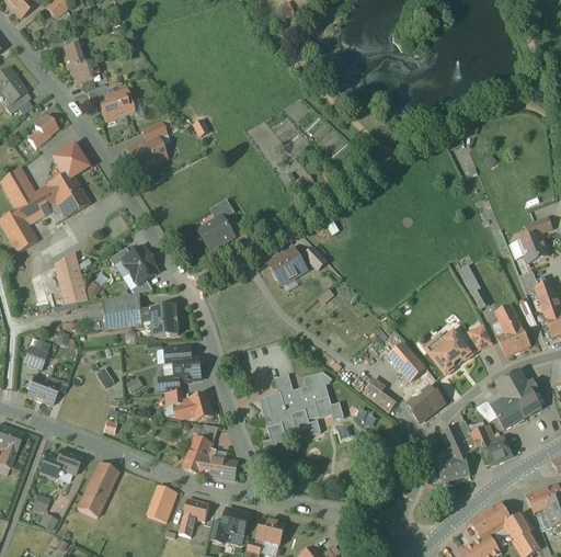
[(6,0),(21,16),(36,3),(33,0),(6,0)]
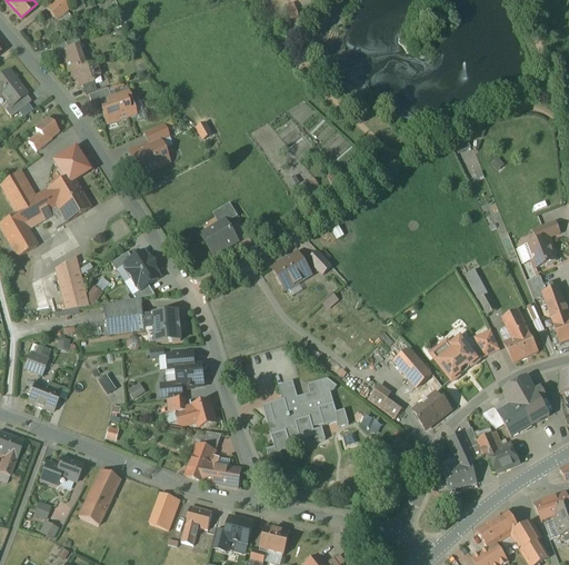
[(53,0),(47,6),(57,17),(69,6),(65,0),(53,0)]
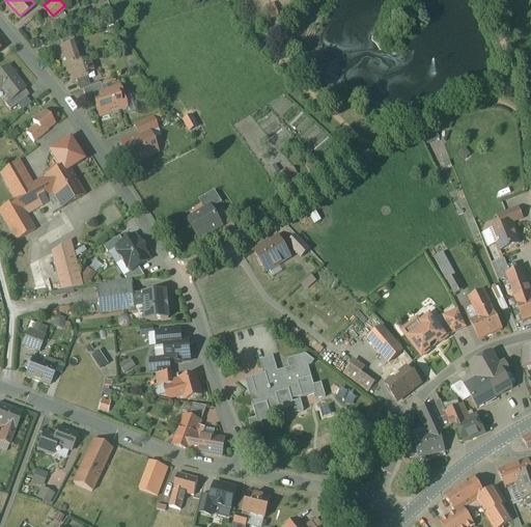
[(61,36),(48,40),(51,48),(54,47),(54,46),(63,43),(61,36)]
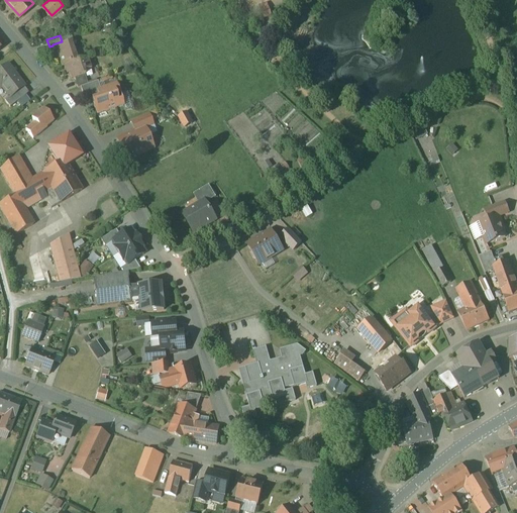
[(62,41),(53,44),(53,45),(56,56),(59,56),(62,64),(64,63),(77,58),(71,38),(62,41)]
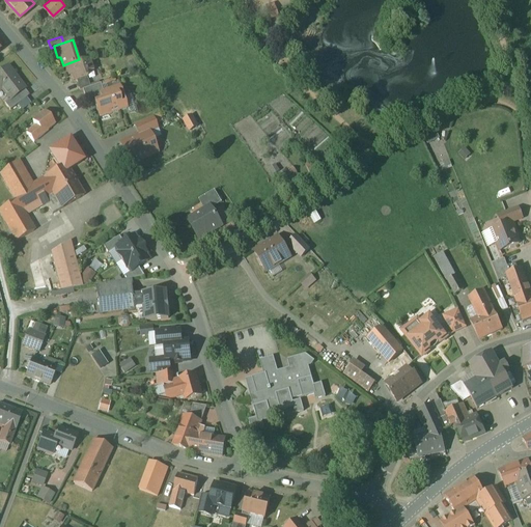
[(89,55),(79,59),(65,64),(67,71),(71,71),(74,78),(77,77),(87,74),(86,70),(93,67),(89,55)]
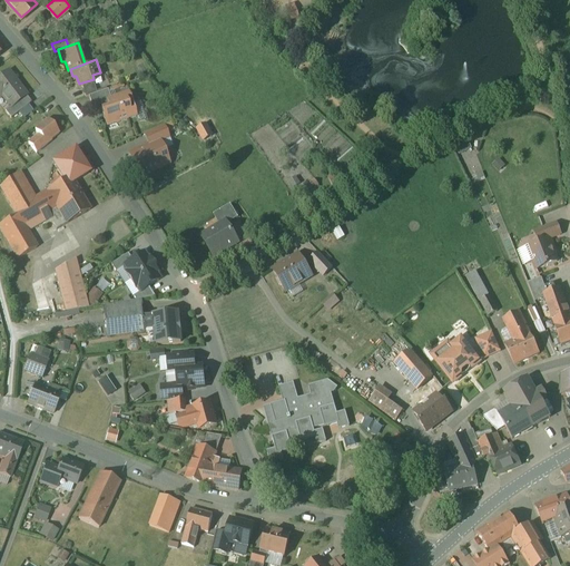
[(20,85),(9,69),(0,76),(0,93),(2,91),(11,103),(5,107),(11,115),(29,101),(18,87),(20,85)]
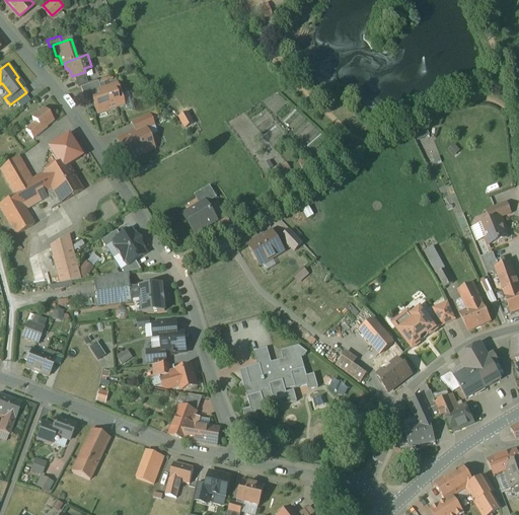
[(85,72),(75,75),(78,85),(81,84),(88,81),(85,72)]
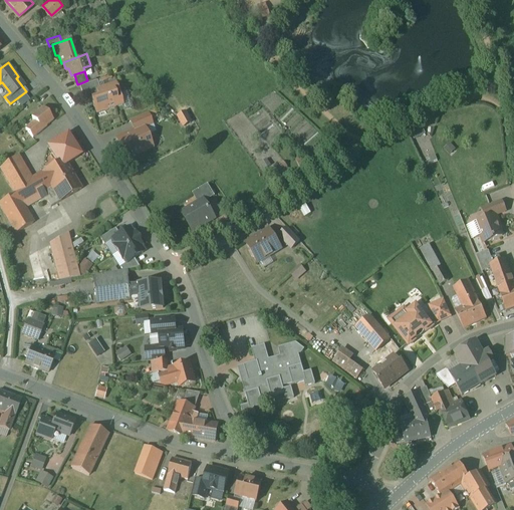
[(87,80),(80,83),(82,90),(84,90),(87,97),(91,96),(98,93),(96,86),(99,85),(97,77),(87,80)]
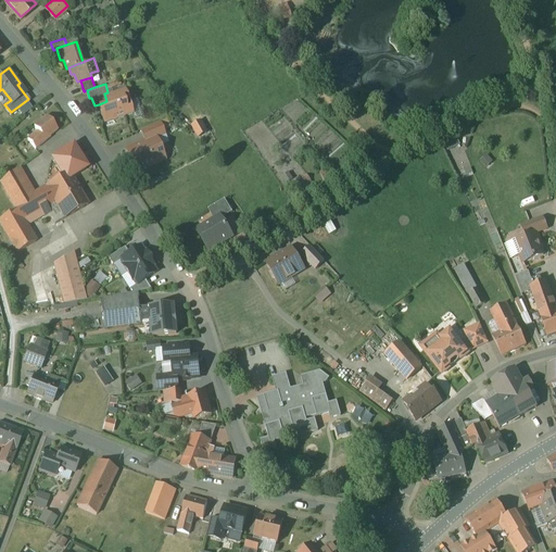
[(108,92),(104,93),(106,101),(99,104),(104,120),(134,110),(125,86),(108,92)]
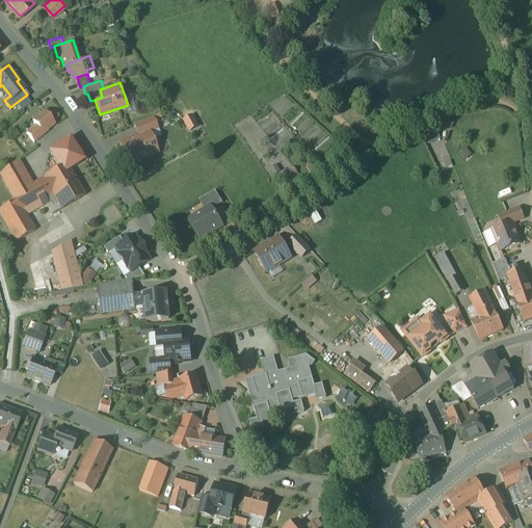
[(45,107),(33,117),(36,122),(27,130),(34,139),(44,131),(44,130),(55,121),(50,113),(51,112),(47,107),(46,108),(45,107)]
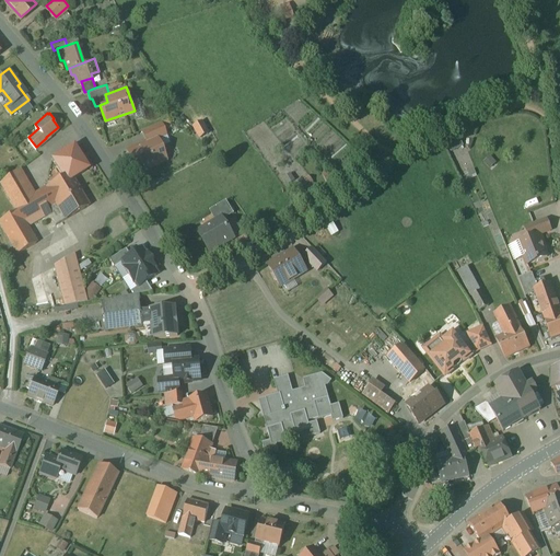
[(201,118),(194,123),(200,134),(208,129),(201,118)]
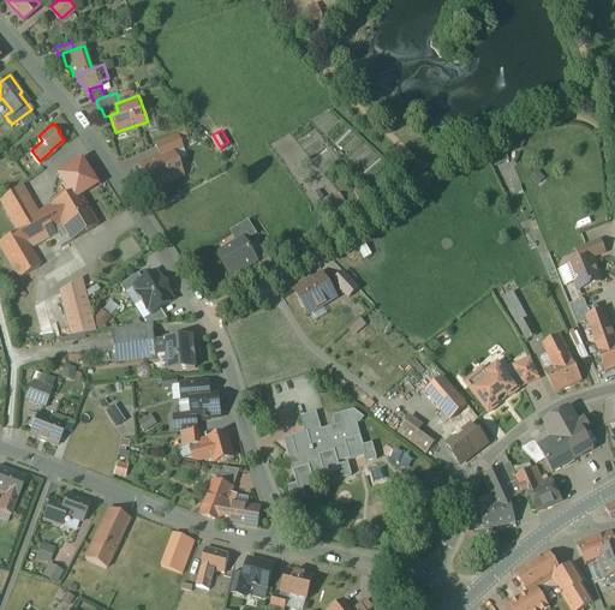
[(175,131),(156,139),(161,153),(172,148),(172,149),(181,145),(175,131)]
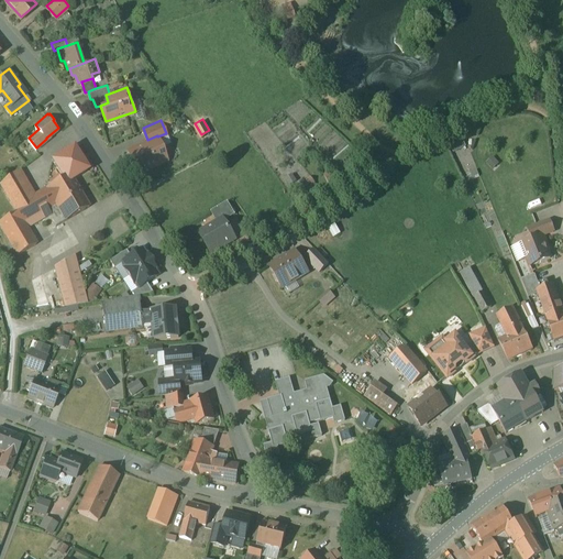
[(147,140),(128,149),(138,170),(164,159),(159,148),(162,146),(157,136),(157,135),(147,140)]
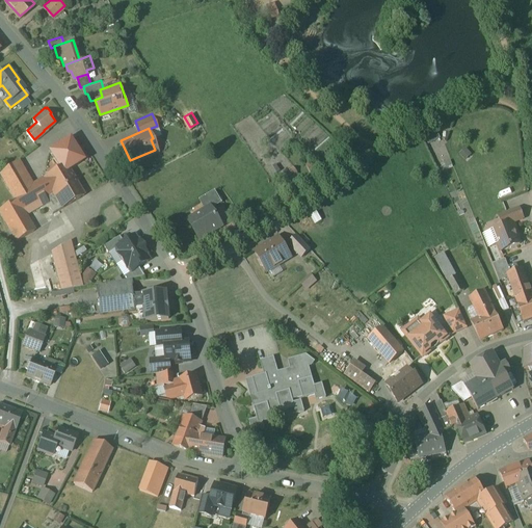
[(70,136),(50,149),(60,165),(63,169),(69,166),(83,158),(70,136)]
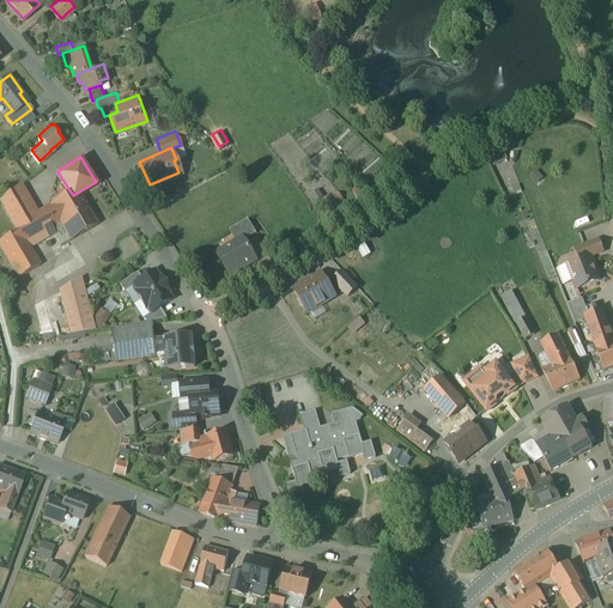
[(17,184),(1,196),(1,198),(0,198),(0,225),(6,235),(0,237),(0,241),(19,274),(40,262),(26,238),(53,224),(62,242),(97,222),(79,192),(73,195),(70,190),(41,207),(34,212),(28,201),(17,184)]
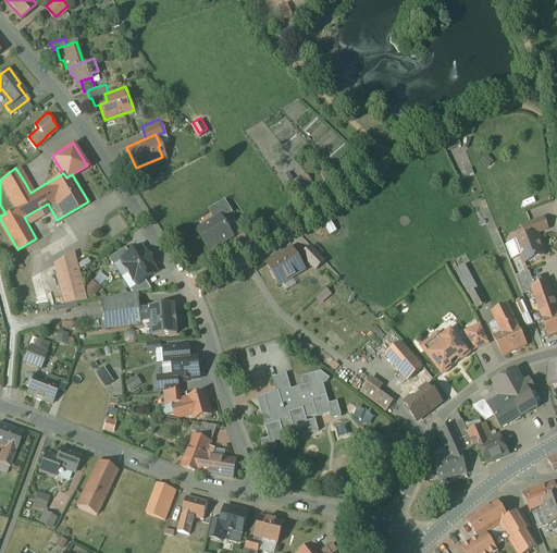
[(37,188),(32,179),(25,183),(31,193),(37,188)]
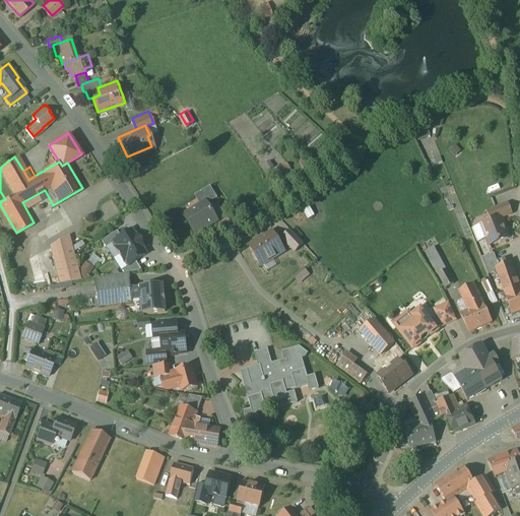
[(210,182),(194,192),(200,202),(205,199),(207,201),(217,195),(210,182)]
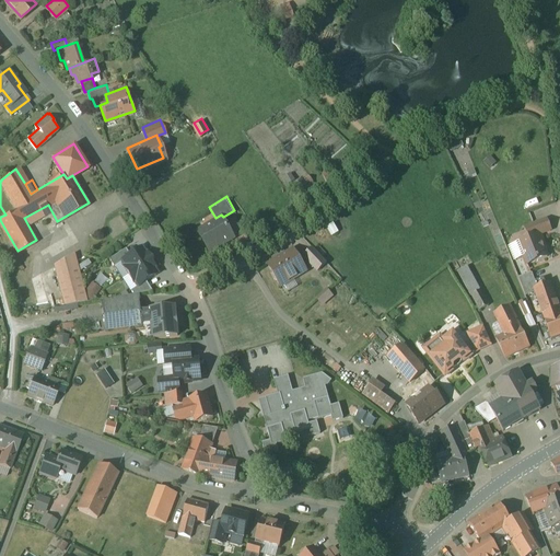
[(216,218),(198,228),(210,248),(233,234),(223,217),(221,215),(216,218)]
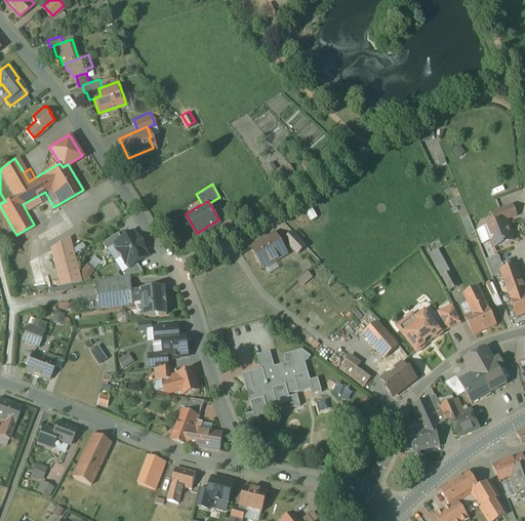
[(512,202),(492,210),(496,219),(505,216),(506,217),(517,212),(512,202)]
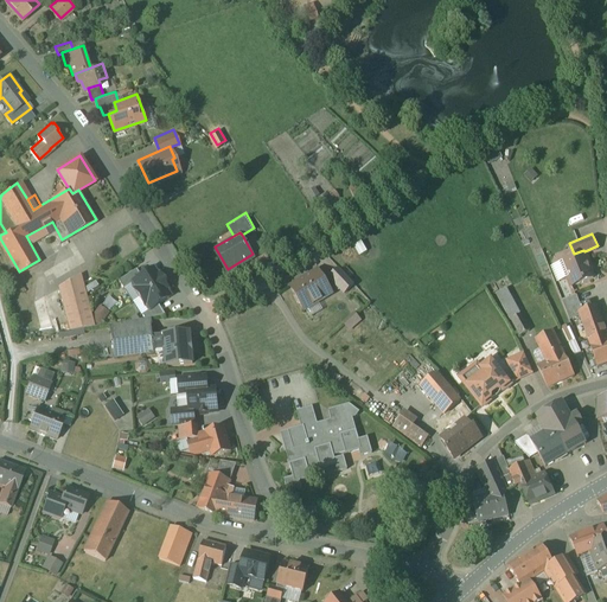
[(574,254),(562,258),(572,283),(593,274),(585,251),(583,250),(574,254)]
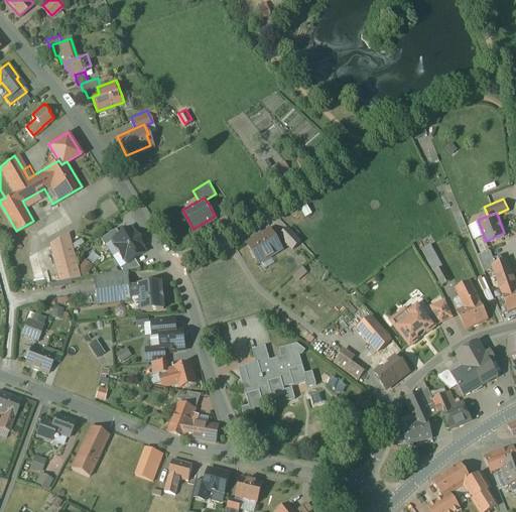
[(120,232),(113,236),(113,237),(116,242),(114,243),(118,250),(139,236),(135,230),(134,230),(131,225),(120,232)]
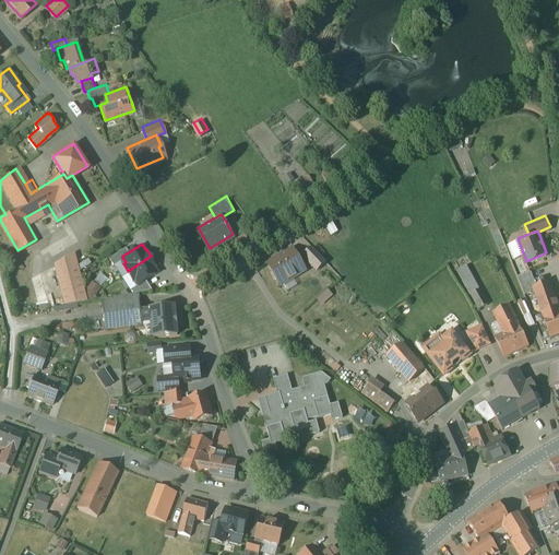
[(126,245),(109,256),(114,262),(122,257),(122,256),(130,251),(126,245)]
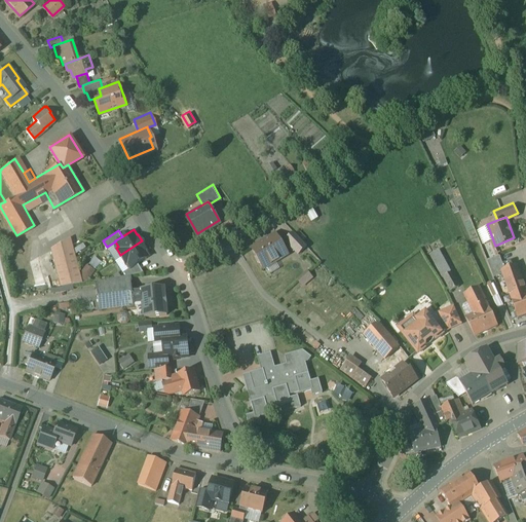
[(306,244),(294,230),(286,237),(298,251),(306,244)]
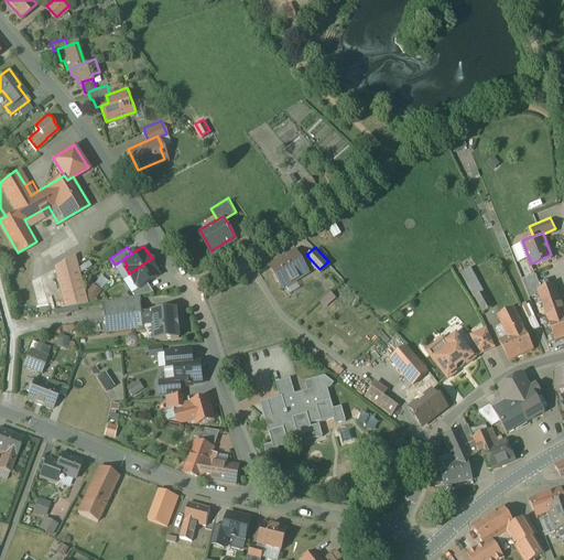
[(295,248),(270,264),(274,270),(273,272),(277,278),(279,279),(283,286),(308,270),(295,248)]
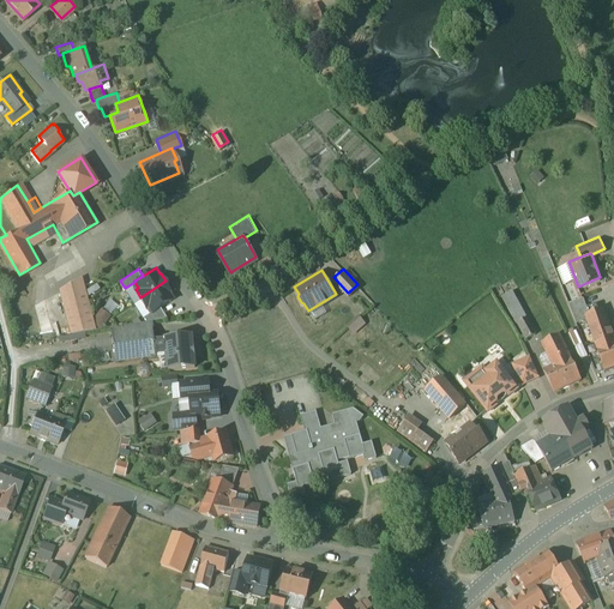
[(80,277),(61,288),(72,331),(94,327),(94,326),(80,277)]
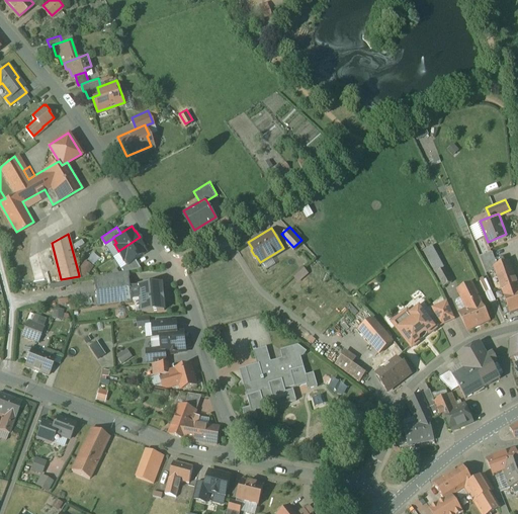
[(140,237),(118,251),(122,258),(125,256),(128,261),(128,262),(136,257),(147,250),(144,245),(145,244),(140,237)]
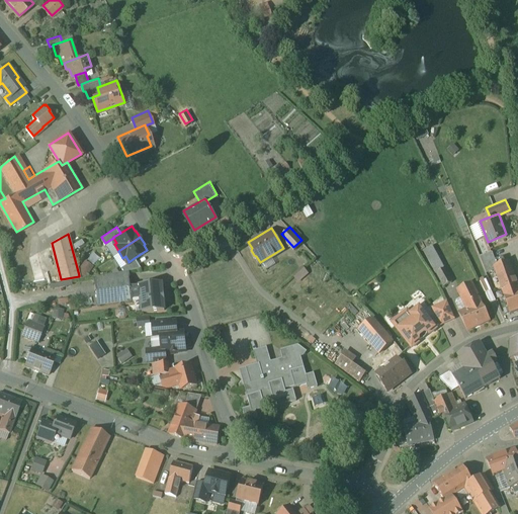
[(452,279),(432,243),(424,247),(444,283),(452,279)]
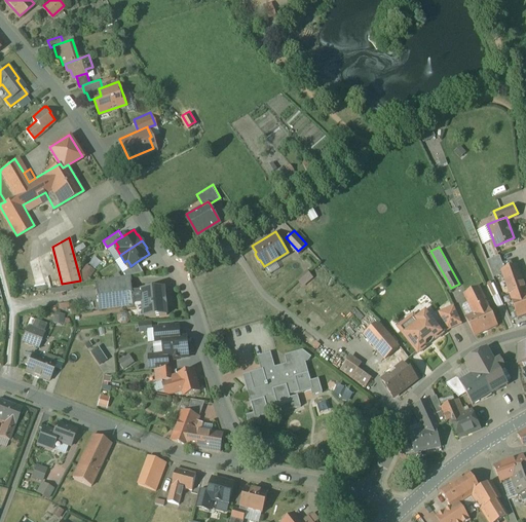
[(500,253),(487,257),(490,265),(502,261),(500,253)]
